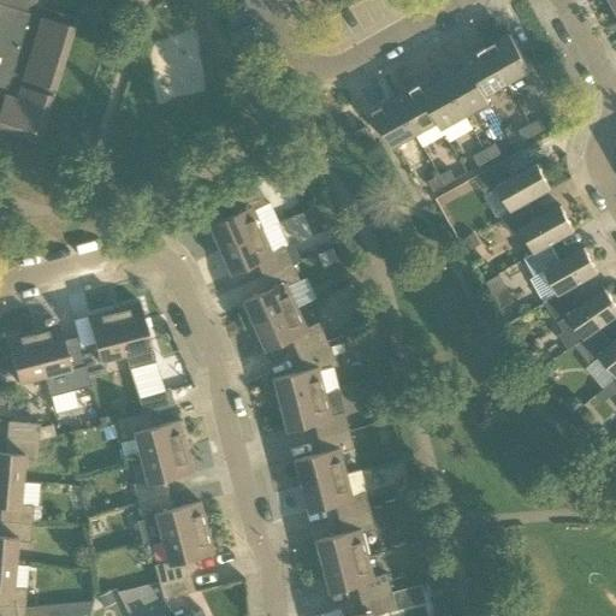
[(40,0),(0,0),(0,129),(39,141),(77,19),(39,7),(40,0)]
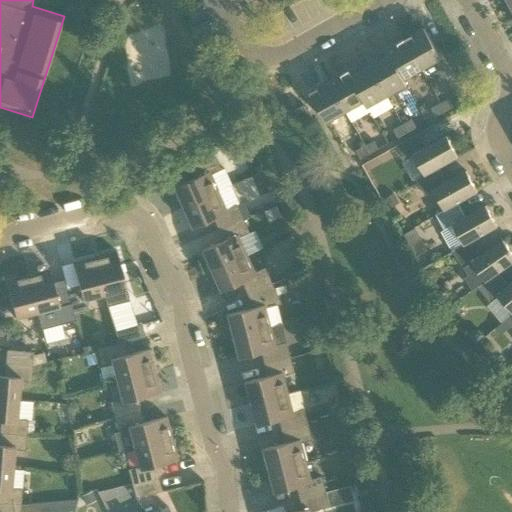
[(405,40),(422,70),(441,59),(425,29),(405,40)]
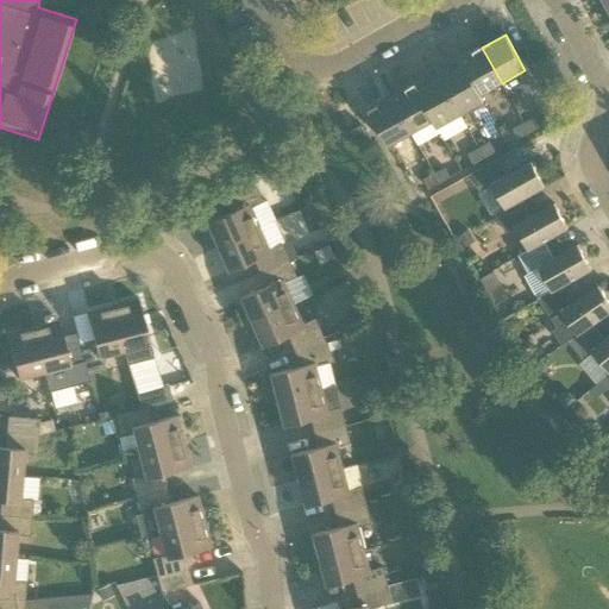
[(479,96),(481,95),(502,83),(482,48),(458,61),(462,68),(463,67),(479,96)]
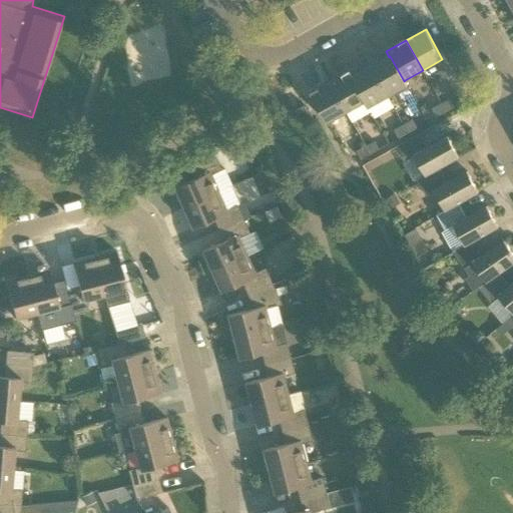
[(389,57),(371,67),(388,97),(408,86),(405,80),(404,81),(390,56),(389,57)]
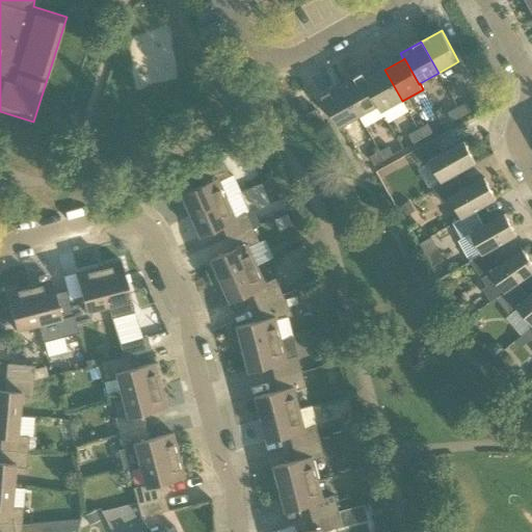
[(379,106),(378,106),(381,112),(402,101),(384,70),(367,80),(366,80),(379,106)]
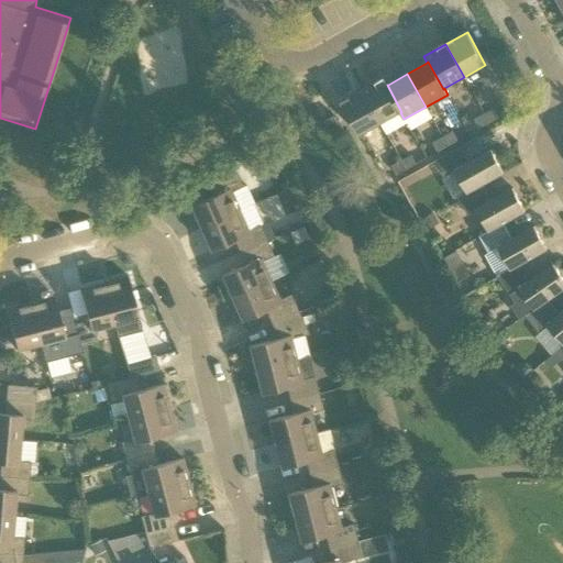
[(384,78),(363,90),(381,123),(400,112),(401,112),(387,85),(388,85),(384,78)]
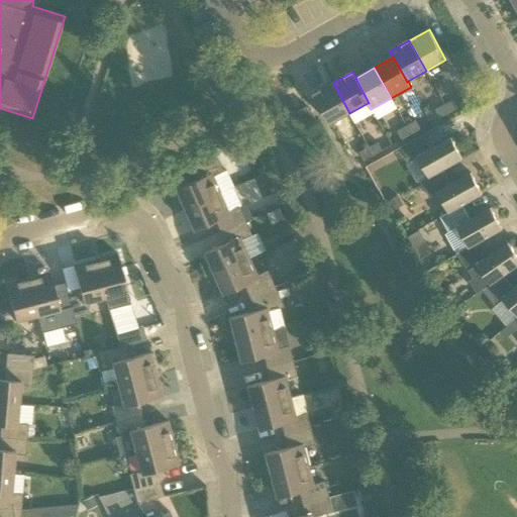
[(330,125),(349,113),(333,83),(313,95),(330,125)]
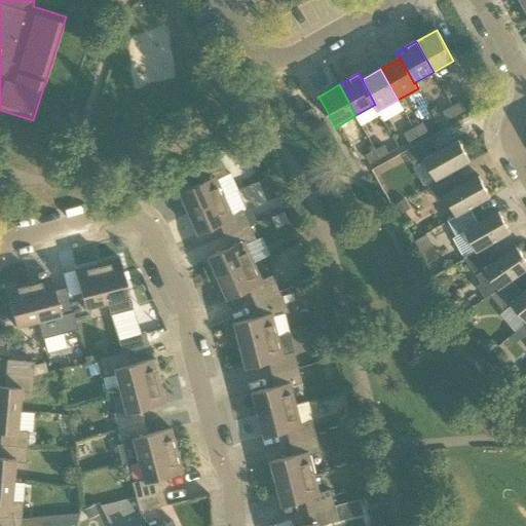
[(457,115),(466,110),(462,102),(453,107),(457,115)]
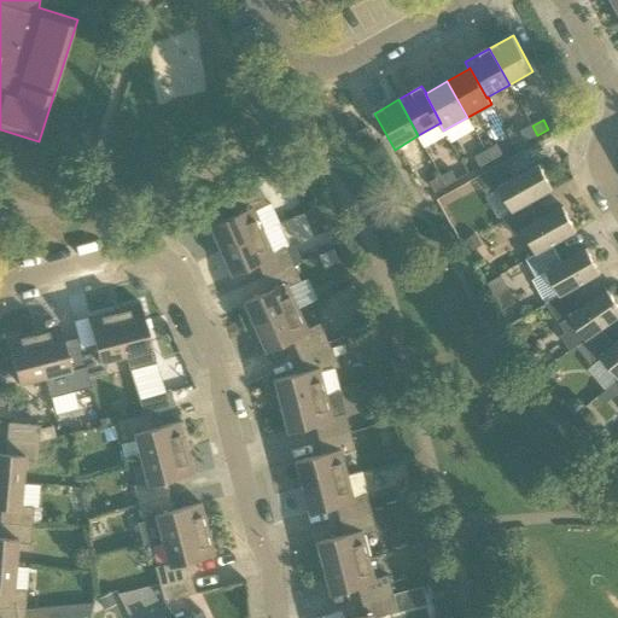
[(526,143),(537,135),(532,126),(522,132),(526,143)]
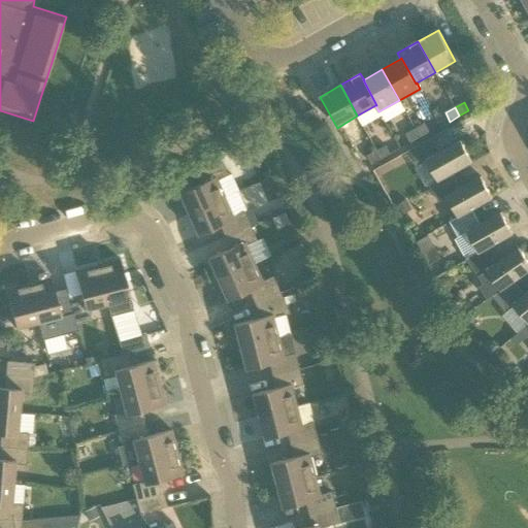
[(311,127),(321,122),(314,109),(304,114),(311,127)]
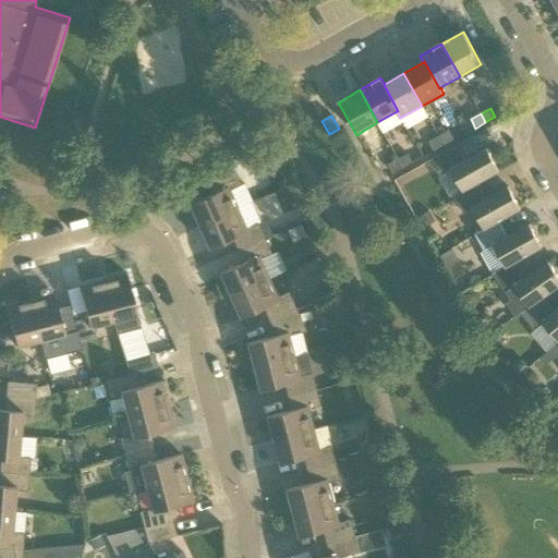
[(445,145),(455,140),(449,131),(439,136),(445,145)]
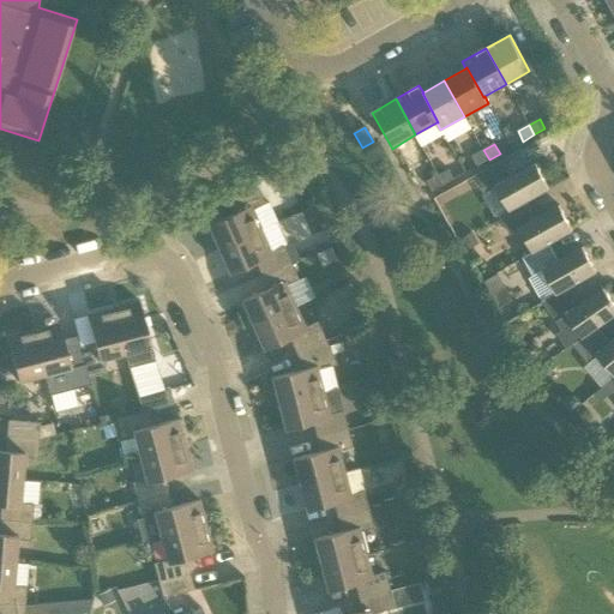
[(479,167),(489,160),(483,150),(473,156),(479,167)]
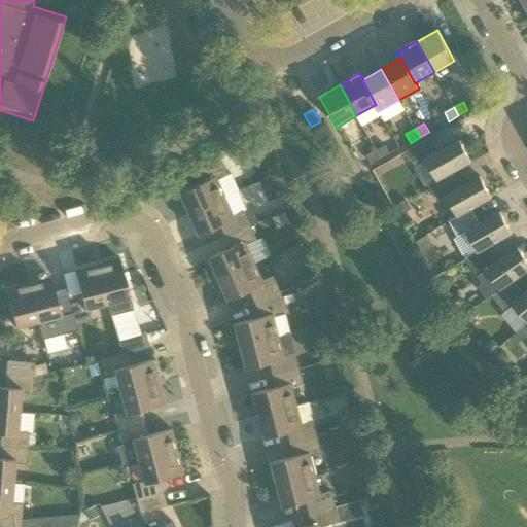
[(436,148),(437,148),(431,138),(409,150),(418,166),(426,161),(437,181),(452,173),(471,162),(460,141),(434,155),(432,150),(436,148)]
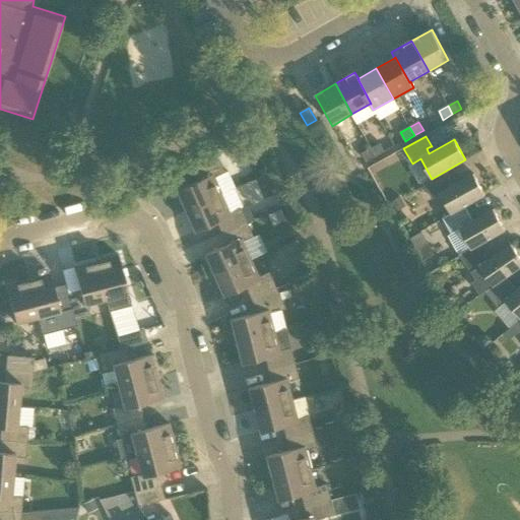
[(371,148),(376,157),(385,151),(380,143),(371,148)]
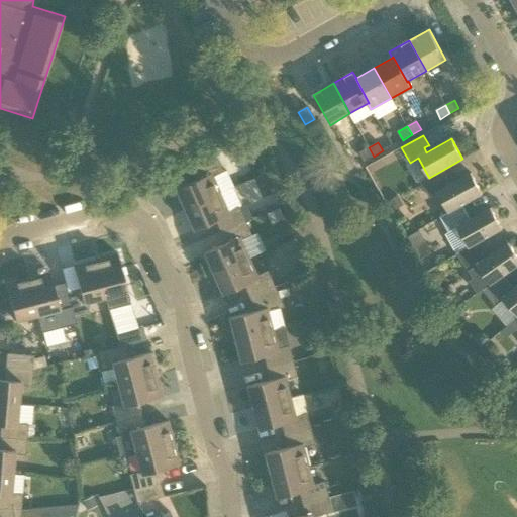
[(365,162),(374,157),(369,147),(359,153),(365,162)]
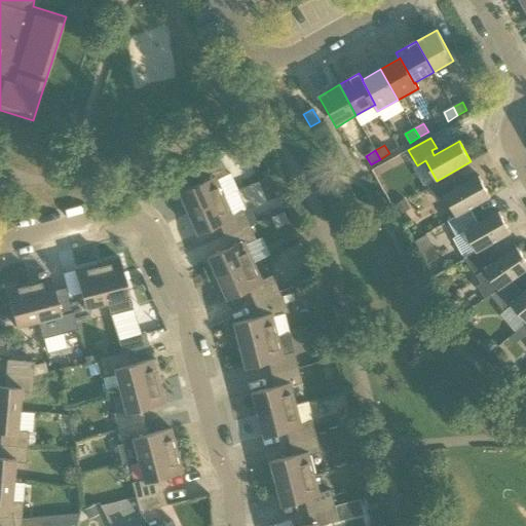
[(187,214),(224,197),(217,180),(227,175),(221,160),(195,172),(200,183),(178,193),(187,214)]
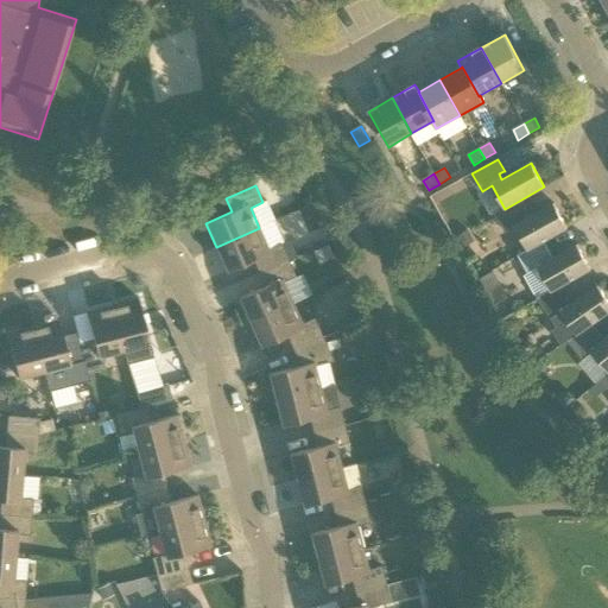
[(515,227),(529,249),(529,251),(544,241),(568,228),(555,204),(525,221),(521,215),(527,213),(529,213),(521,200),(505,209),(495,214),(505,233),(515,227)]
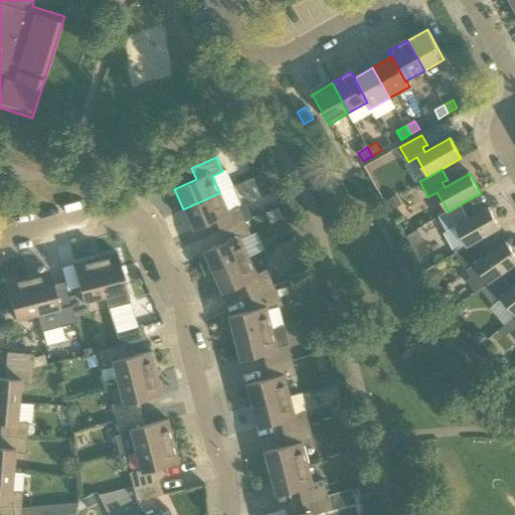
[(219,231),(244,220),(238,206),(227,211),(219,193),(183,209),(192,230),(214,220),(219,231)]
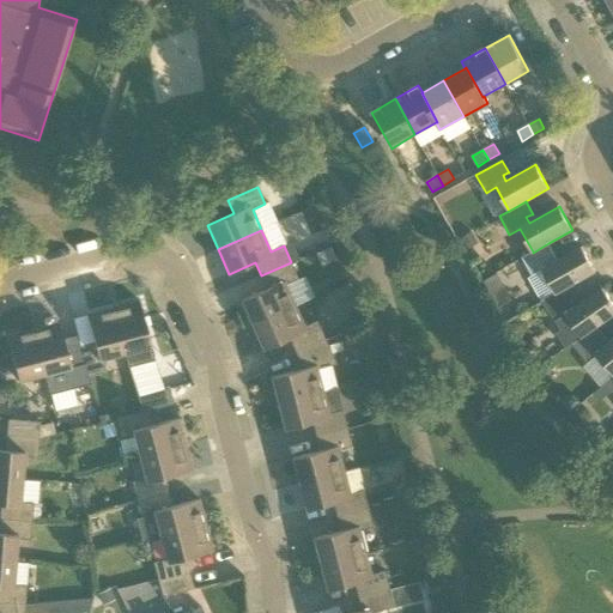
[(529,278),(542,302),(556,293),(569,286),(596,272),(582,248),(552,263),(550,259),(554,256),(556,256),(548,243),(533,253),(533,252),(522,258),(533,277),(529,278)]
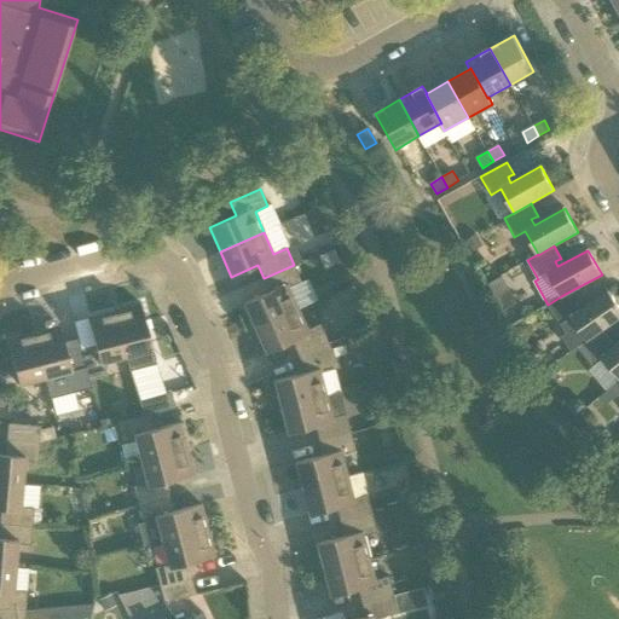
[(255,329),(299,310),(289,288),(301,283),(294,265),(264,278),(270,291),(243,304),(255,329)]
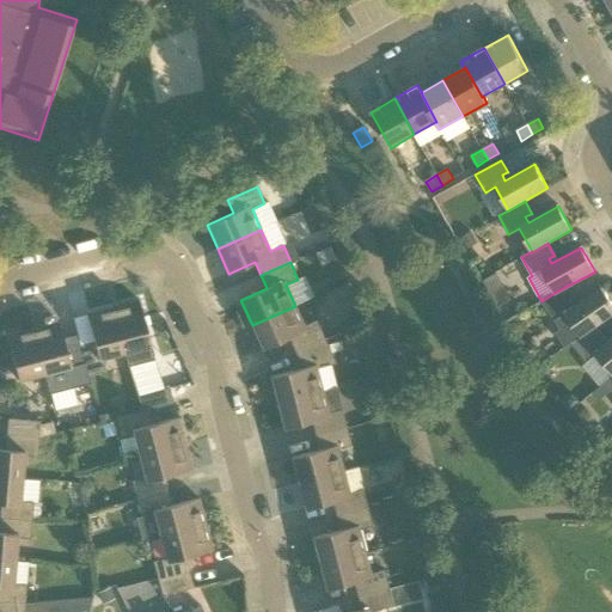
[(500,274),(488,279),(497,301),(509,295),(500,274)]
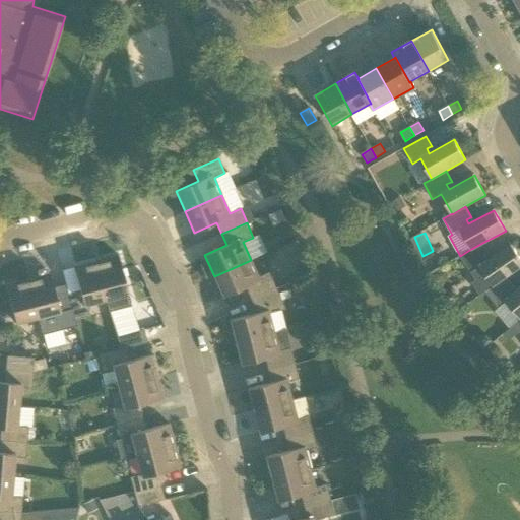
[(479,295),(484,291),(493,286),(494,286),(506,277),(519,267),(519,256),(512,245),(488,261),(484,257),(489,254),(490,255),(490,254),(482,243),(471,249),(460,256),(476,280),(471,283),(479,295)]
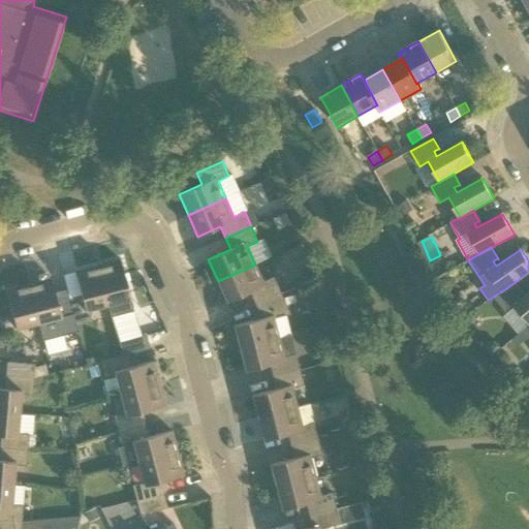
[(121,260),(98,267),(109,306),(130,300),(130,296),(139,293),(136,279),(126,281),(121,260)]
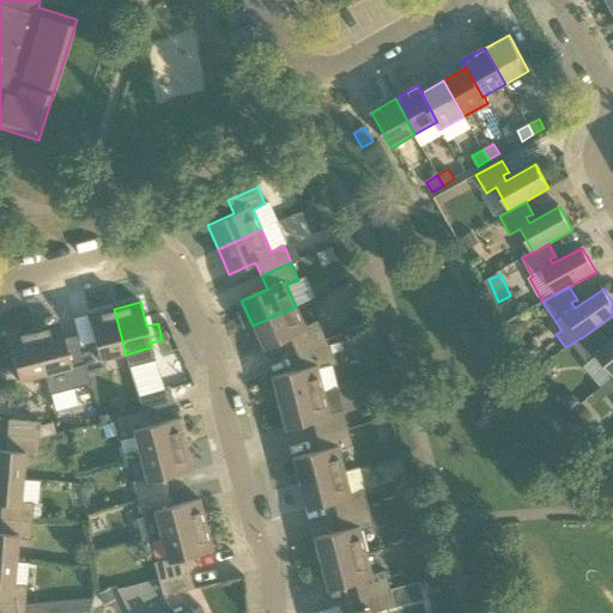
[(296,353),(327,343),(317,321),(304,327),(296,307),(253,326),(263,350),(290,339),(296,353)]
